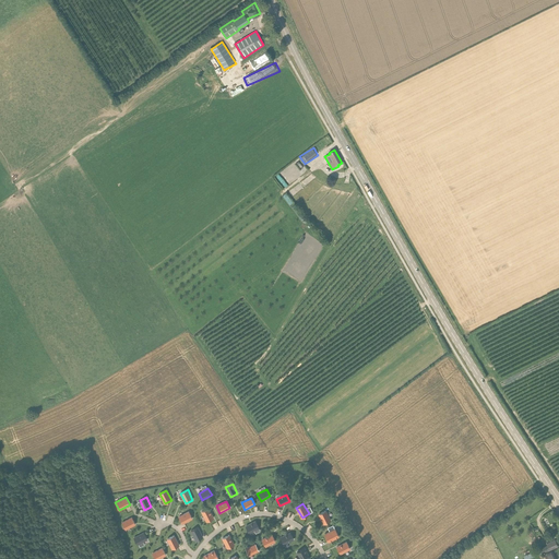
[(206,522),(213,518),(209,508),(201,512),(206,522)]
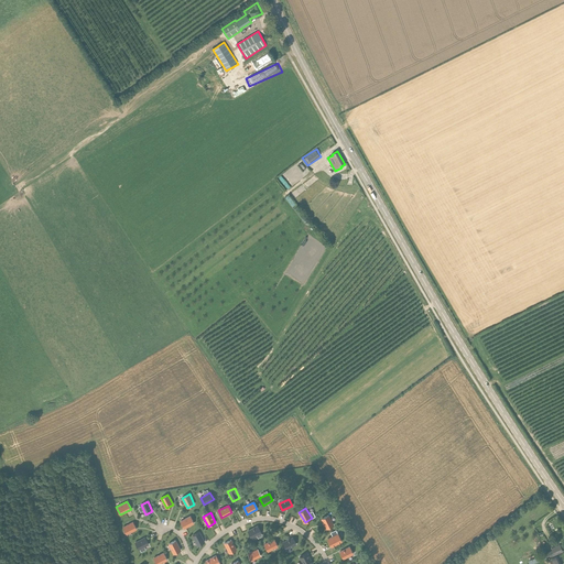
[(194,523),(191,516),(181,521),(184,529),(194,523)]
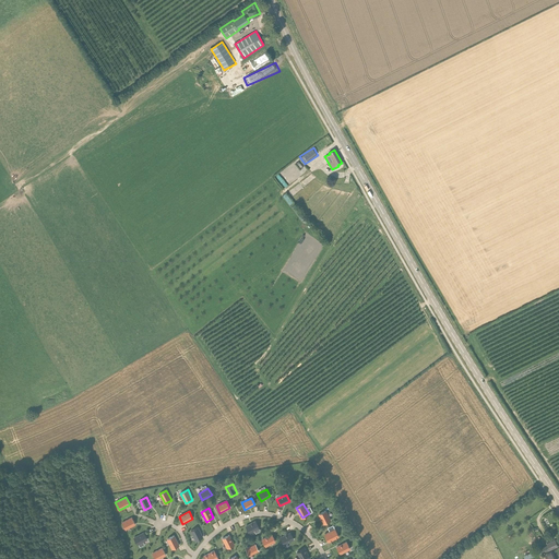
[(319,514),(323,524),(331,521),(325,511),(319,514)]
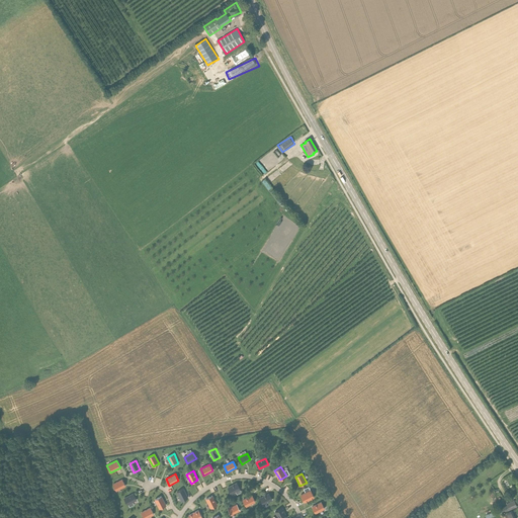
[(125,486),(122,480),(112,485),(116,491),(125,486)]
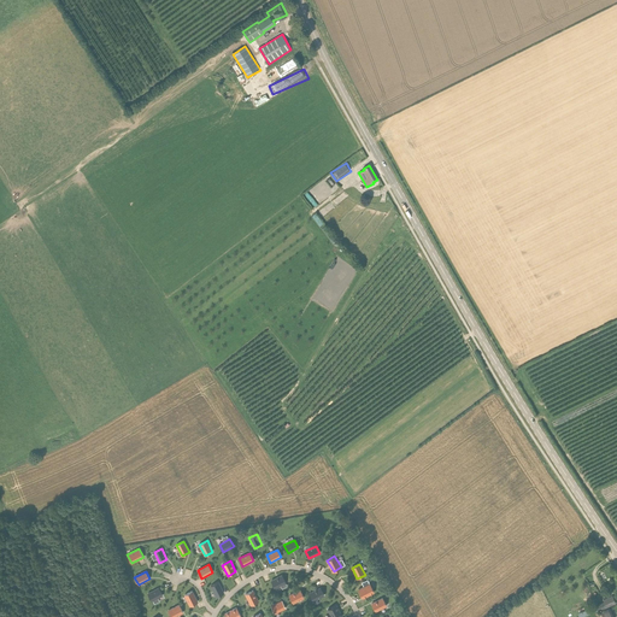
[(275,588),(286,583),(282,575),(271,581),(275,588)]
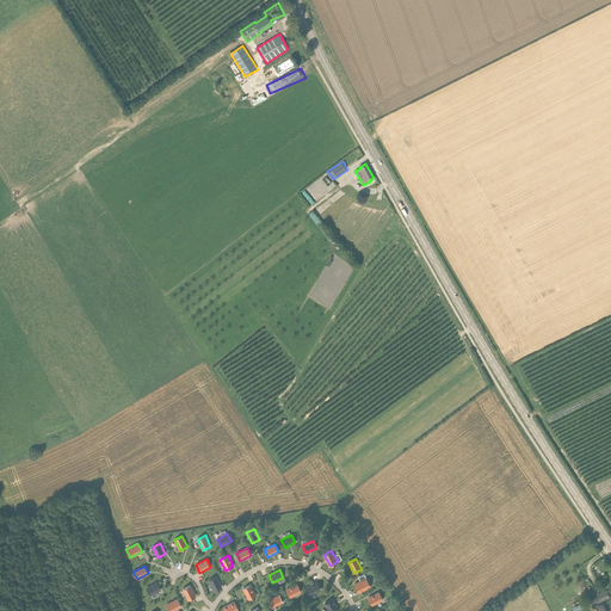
[(214,591),(222,587),(216,576),(209,580),(214,591)]
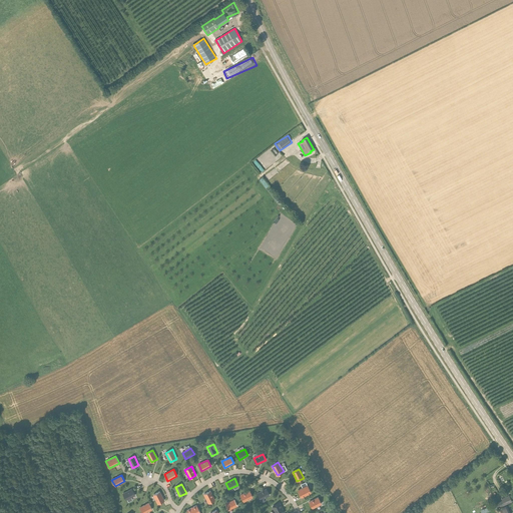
[(308,486),(298,491),(302,497),(311,492),(308,486)]
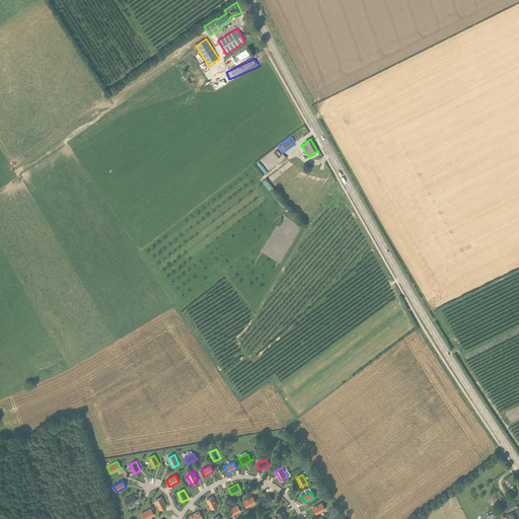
[(128,506),(137,501),(133,495),(124,500),(128,506)]
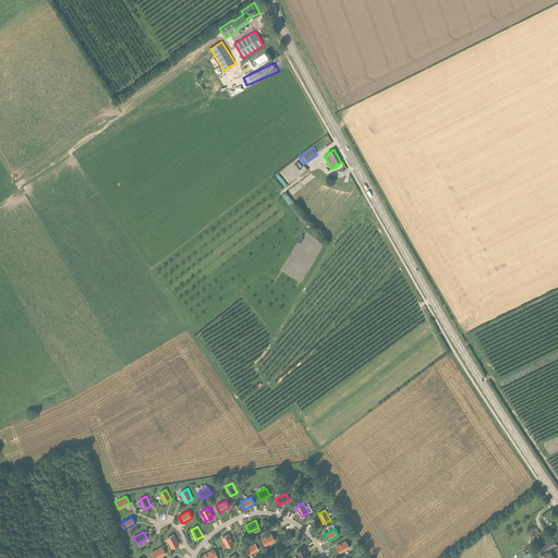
[(280,536),(283,544),(293,538),(289,532),(280,536)]
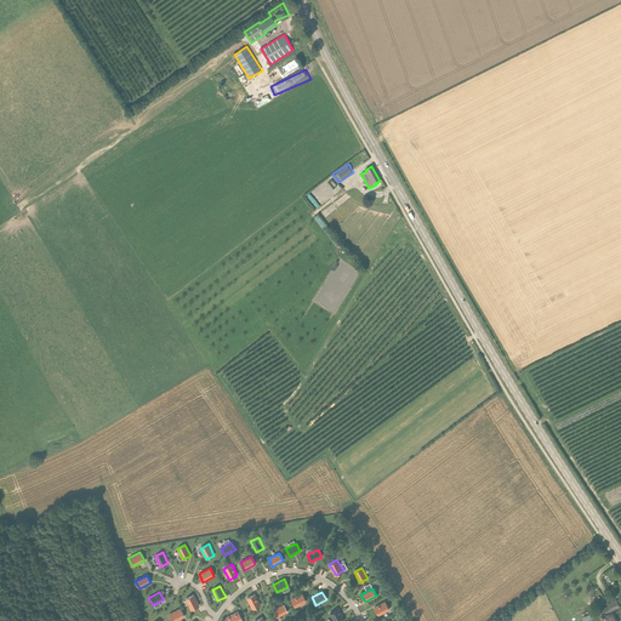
[(186,599),(191,610),(199,605),(193,594),(186,599)]
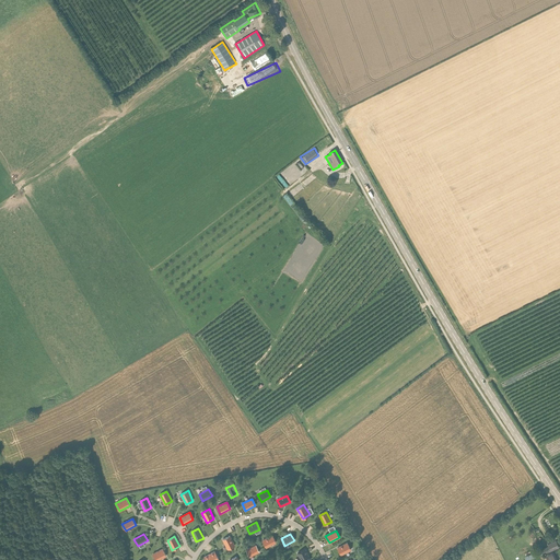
[(222,539),(228,549),(234,546),(230,536),(222,539)]
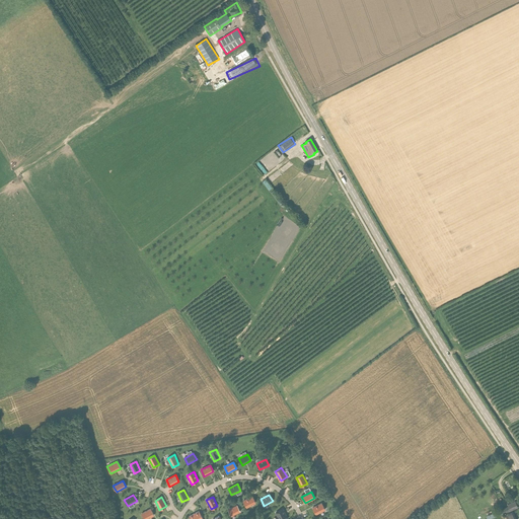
[(243,501),(246,507),(255,503),(252,497),(243,501)]
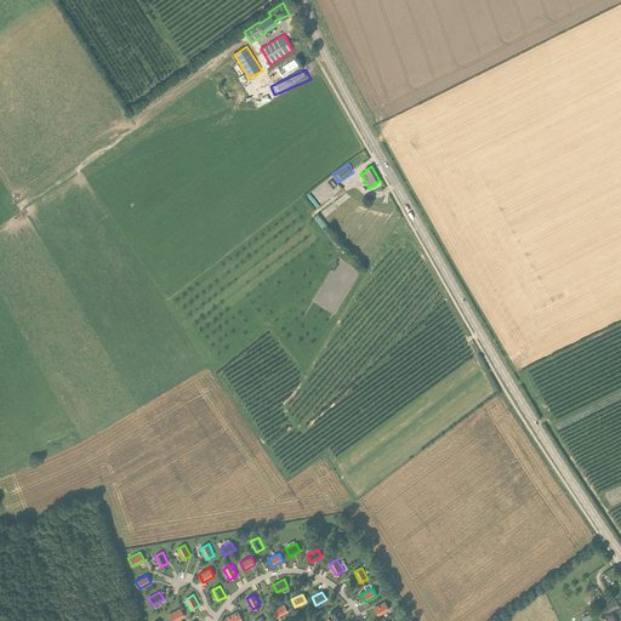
[(607,604),(608,607),(599,610),(602,615),(603,615),(610,611),(620,608),(616,599),(607,604)]
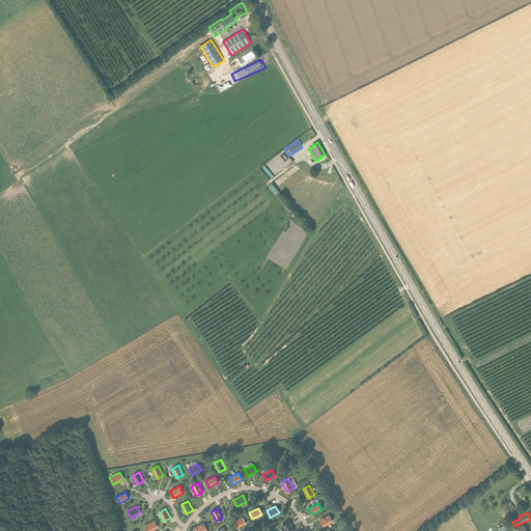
[(330,514),(319,520),(323,526),(333,521),(330,514)]
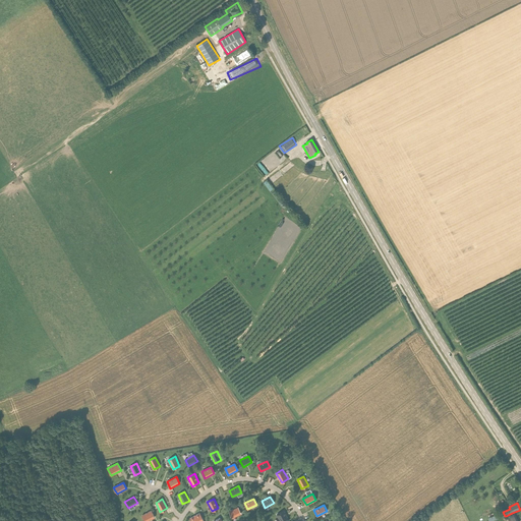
[(229,512),(232,518),(241,514),(238,507),(229,512)]
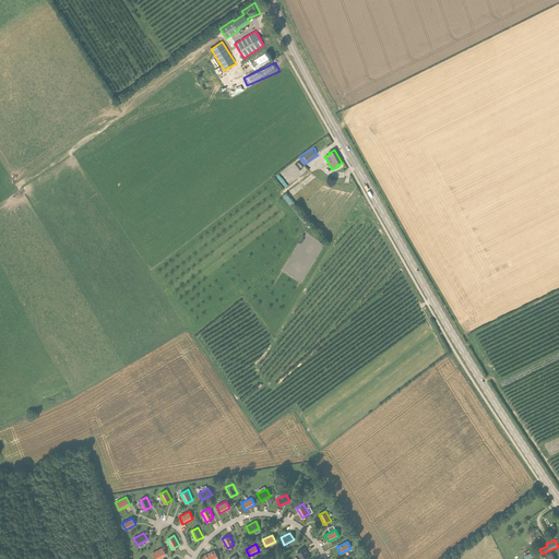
[(152,554),(155,558),(157,558),(166,555),(162,548),(152,554)]
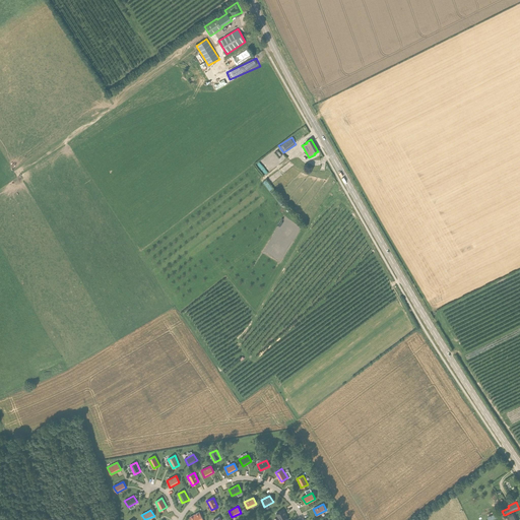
[(278,519),(287,519),(288,519),(283,510),(276,514),(278,519)]
